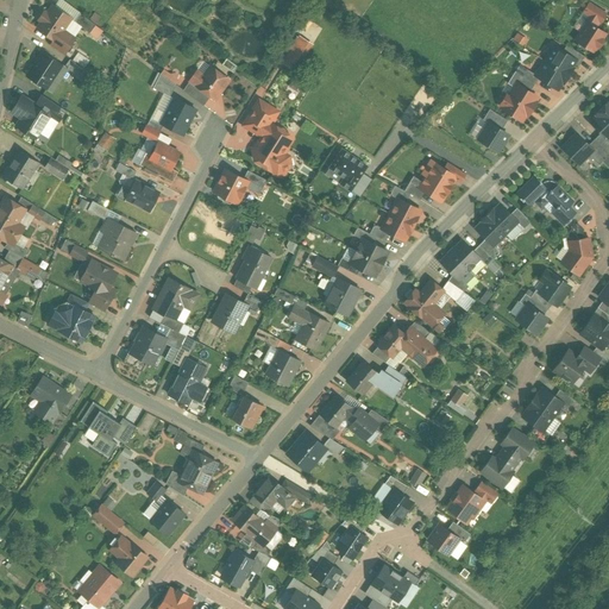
[(594,52),(606,35),(596,29),(606,13),(590,2),(582,16),(589,19),(576,42),(594,52)]
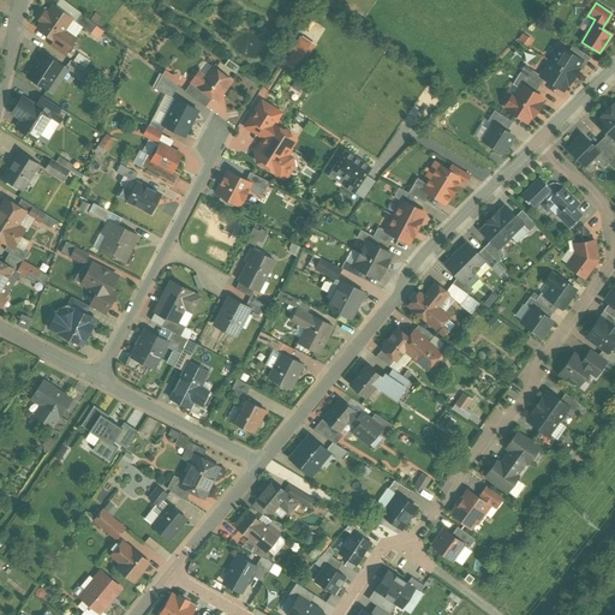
[(42,23),(37,29),(54,41),(51,47),(64,55),(75,40),(64,33),(72,19),(54,6),(48,13),(45,12),(40,21),(42,23)]
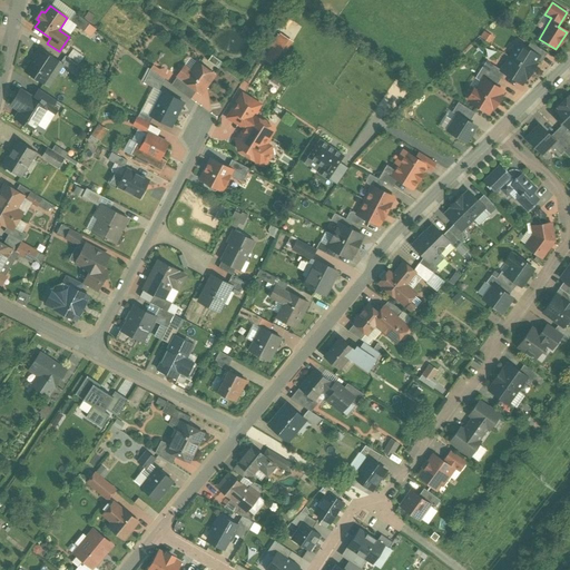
[(90,36),(95,29),(88,25),(84,31),(90,36)]
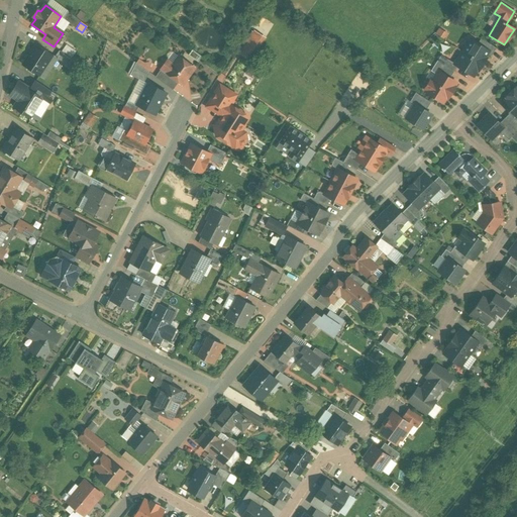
[(444,39),(447,32),(438,27),(435,33),(444,39)]
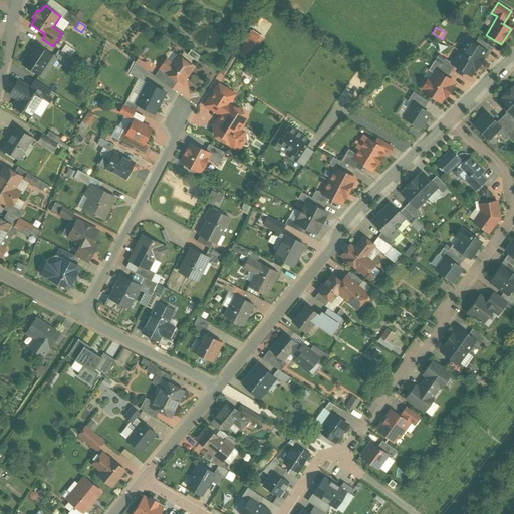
[(263,40),(250,31),(234,54),(248,63),(263,40)]
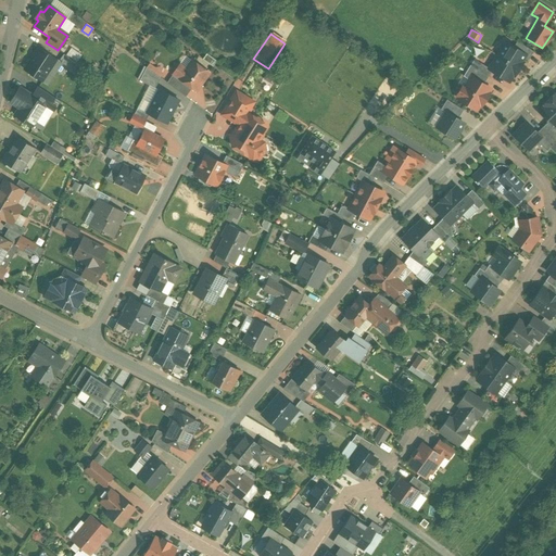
[(534,52),(517,41),(512,50),(526,58),(525,60),(528,62),(534,52)]
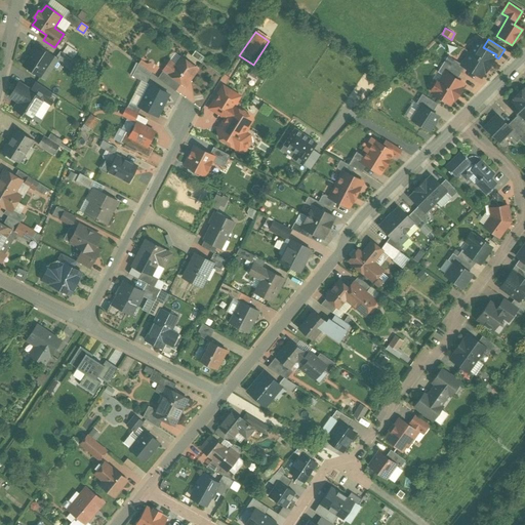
[(476,42),(470,53),(490,66),(495,56),(496,54),(483,47),(476,42)]
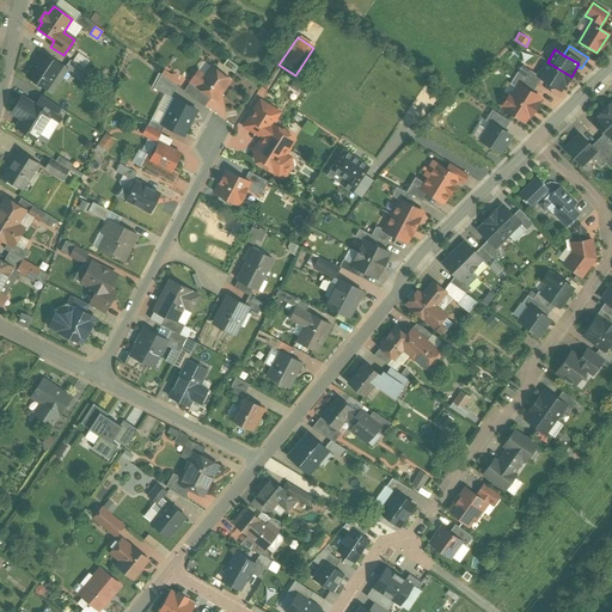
[(66,68),(43,53),(28,78),(53,93),(68,69),(66,68)]
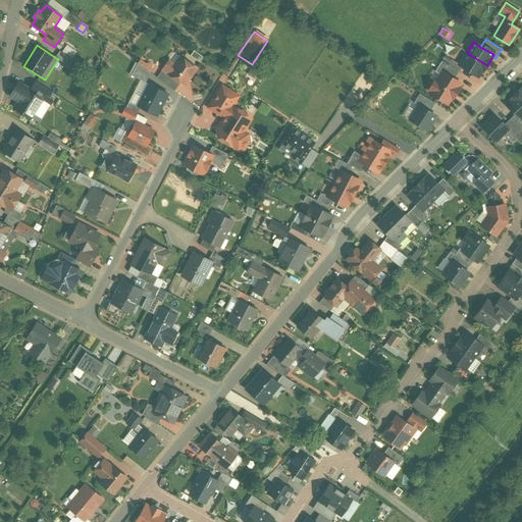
[(62,51),(72,57),(75,52),(66,46),(62,51)]
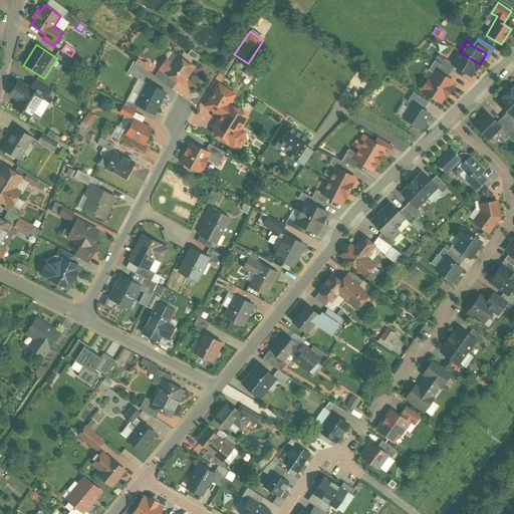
[(55,57),(57,58),(69,66),(73,60),(59,50),(55,57)]
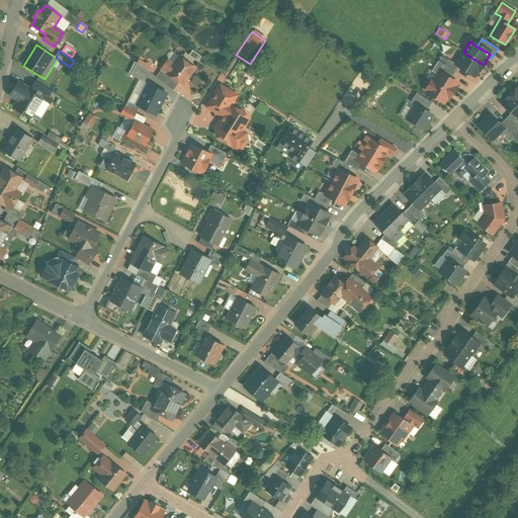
[(463,53),(456,64),(477,76),(484,65),(463,53)]
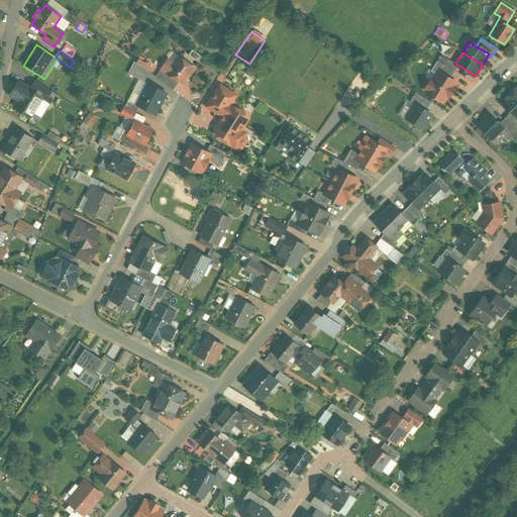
[(157,72),(181,88),(195,69),(176,56),(172,62),(166,58),(157,72)]
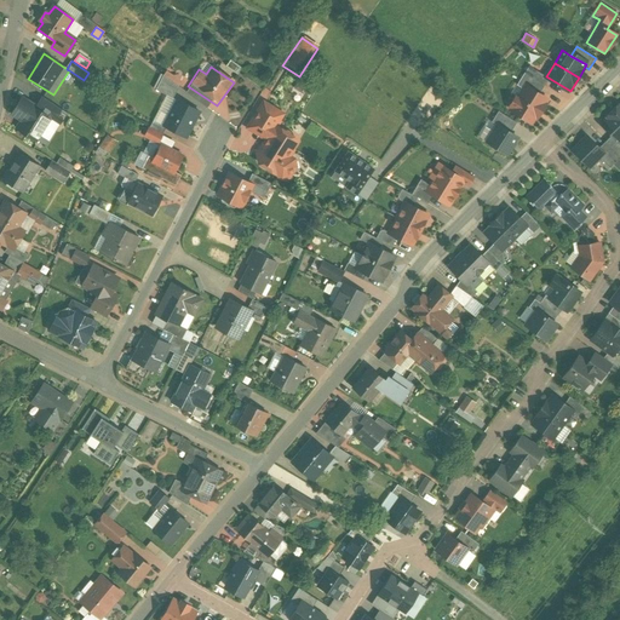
[(165,96),(170,90),(174,93),(183,79),(166,68),(153,89),(165,96)]
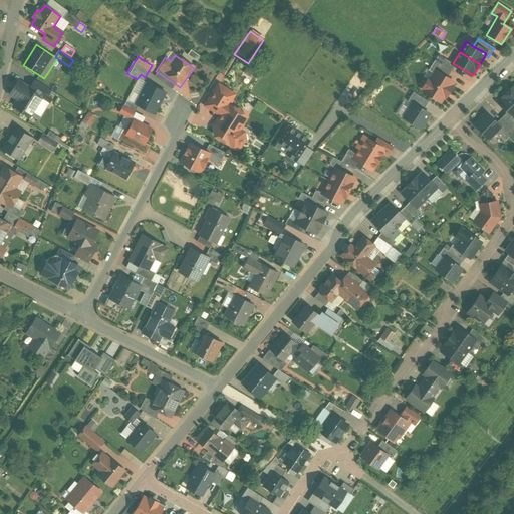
[(249,83),(256,72),(247,67),(240,78),(249,83)]
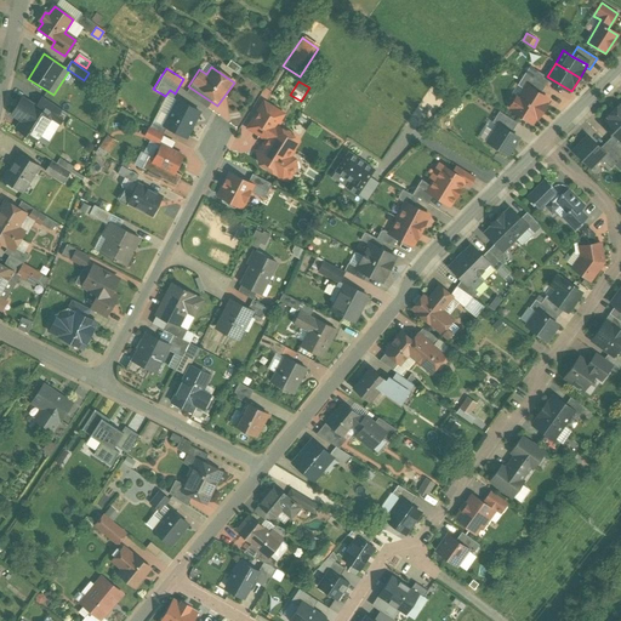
[(547,100),(524,86),(510,112),(531,125),(547,100)]
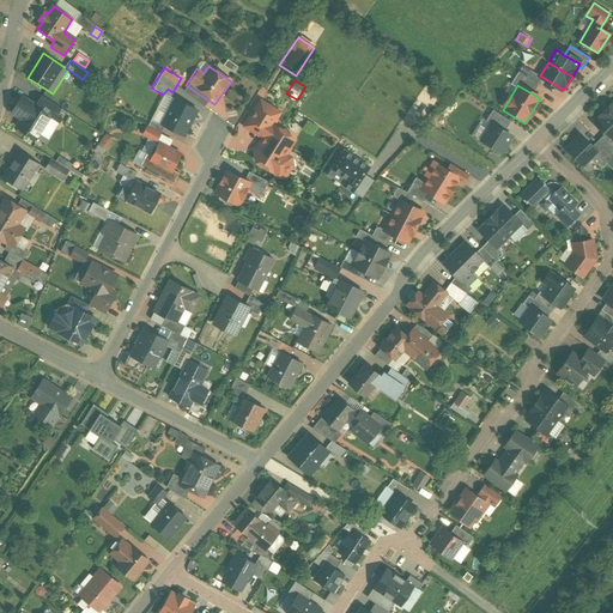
[(6,115),(19,123),(14,129),(35,144),(53,114),(20,92),(6,115)]
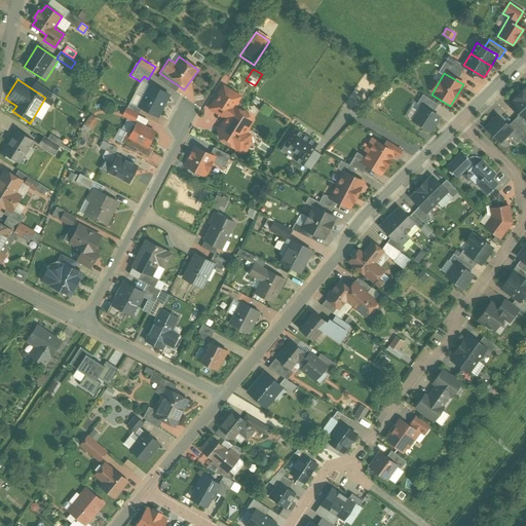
[(146,84),(135,108),(158,119),(170,96),(146,84)]
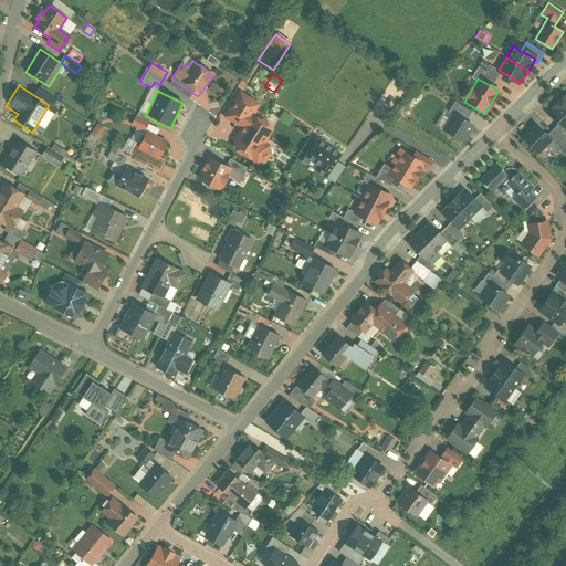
[(258,105),(240,94),(223,119),(237,128),(224,147),(260,169),(273,149),(262,143),(271,129),(250,116),(258,105)]
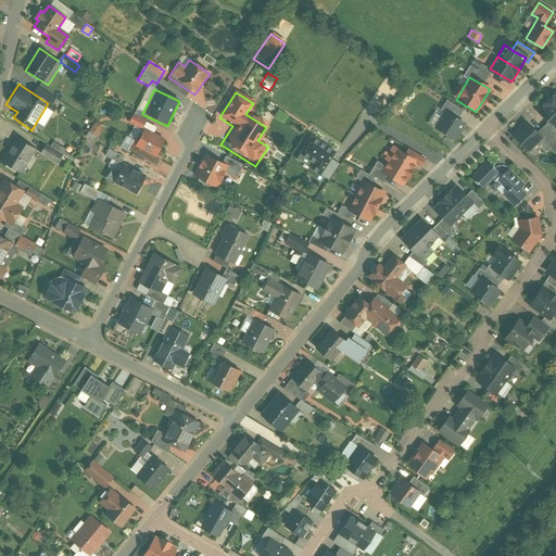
[(445,113),(452,116),(457,109),(443,99),(438,108),(445,113)]
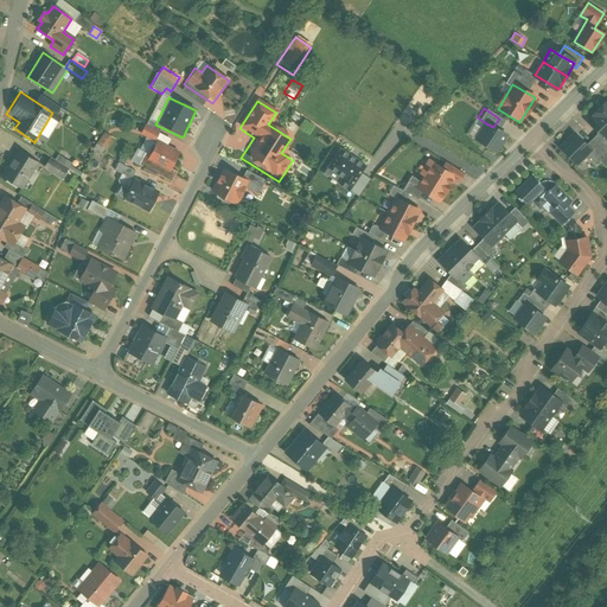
[(606,117),(599,110),(586,123),(606,142),(606,140),(606,117)]
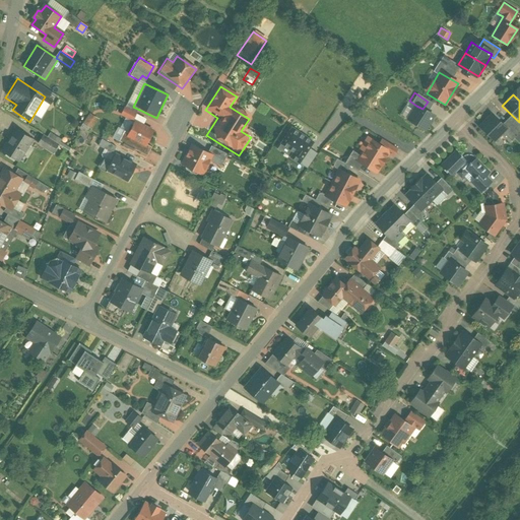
[(132,122),(124,138),(144,148),(153,131),(133,121),(139,112),(126,105),(120,115),(132,122)]
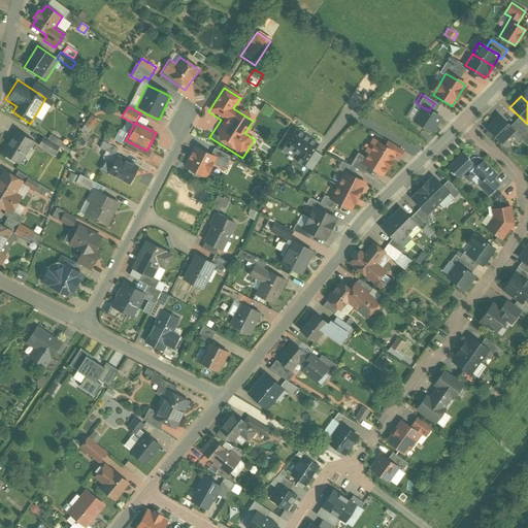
[(429,110),(423,107),(414,122),(431,133),(441,118),(429,110)]
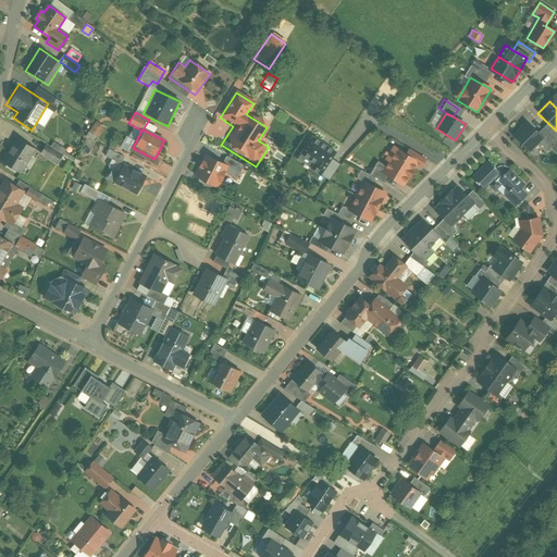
[(99,138),(106,126),(95,121),(88,133),(99,138)]
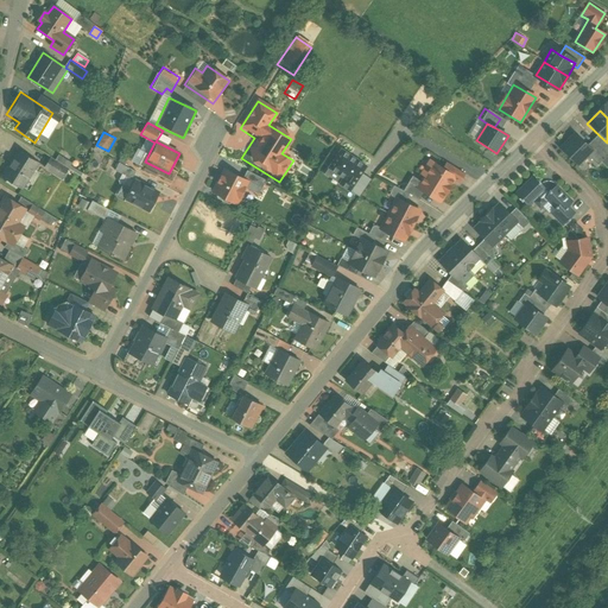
[(591,151),(574,133),(559,149),(578,165),(591,151)]
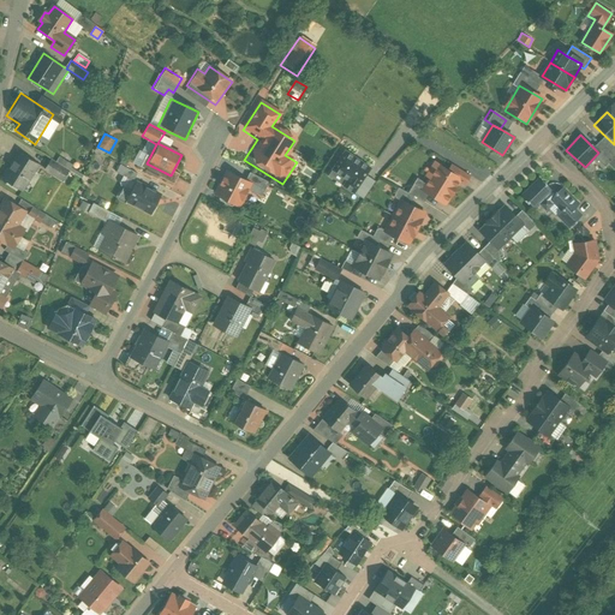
[(45,167),(17,150),(0,174),(0,183),(24,198),(45,167)]
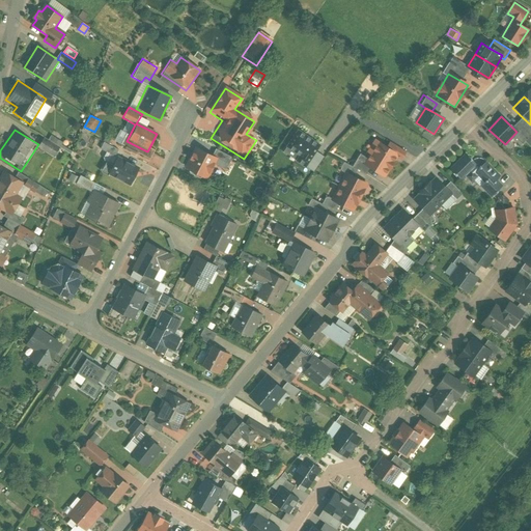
[(298,131),(287,147),(303,156),(312,139),(298,131)]
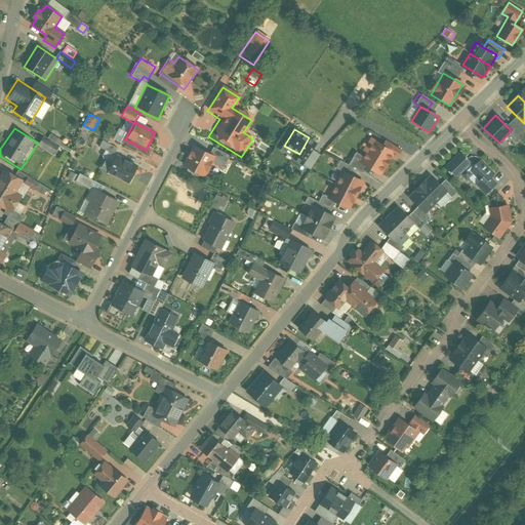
[(47,137),(43,135),(36,145),(52,155),(62,140),(50,133),(47,137)]
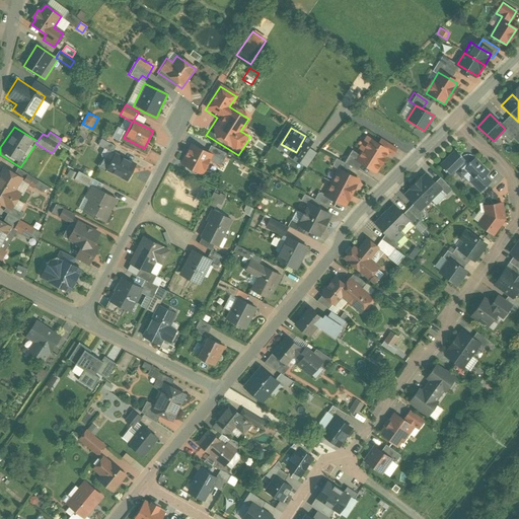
[(99,167),(128,183),(141,158),(101,138),(96,145),(107,152),(99,167)]
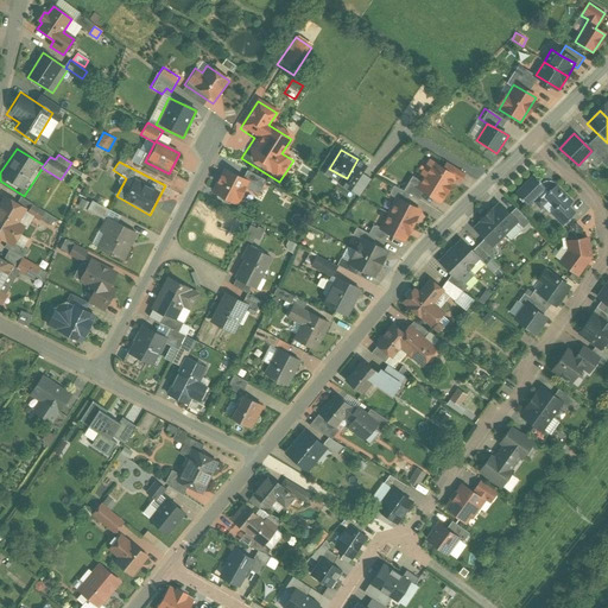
[(456,178),(431,164),(424,176),(448,190),(456,178)]
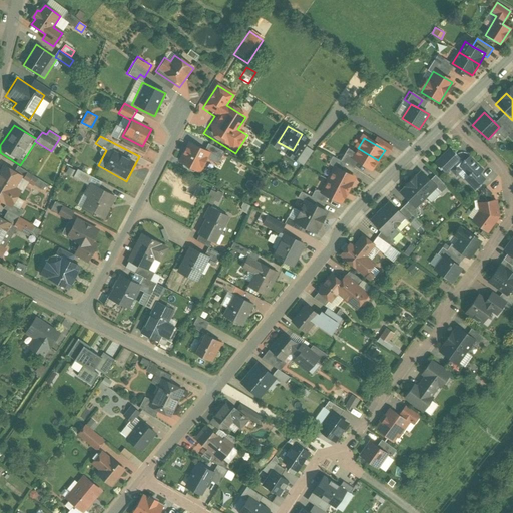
[(203,151),(189,143),(180,161),(201,172),(210,154),(203,151)]
